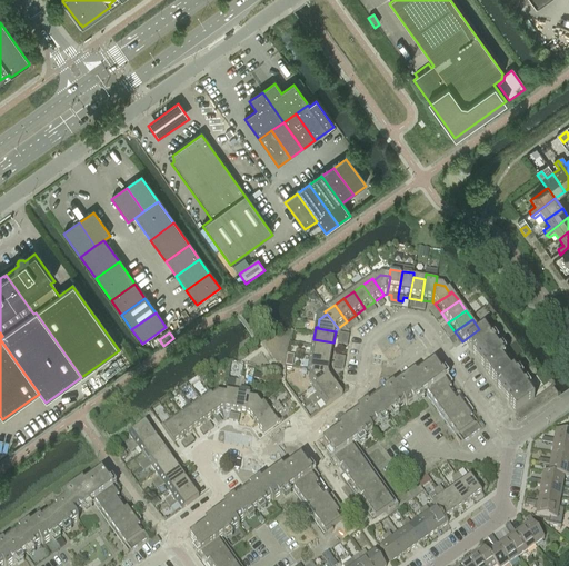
[(465,346),(490,380),(509,368),(483,333),(465,346)]
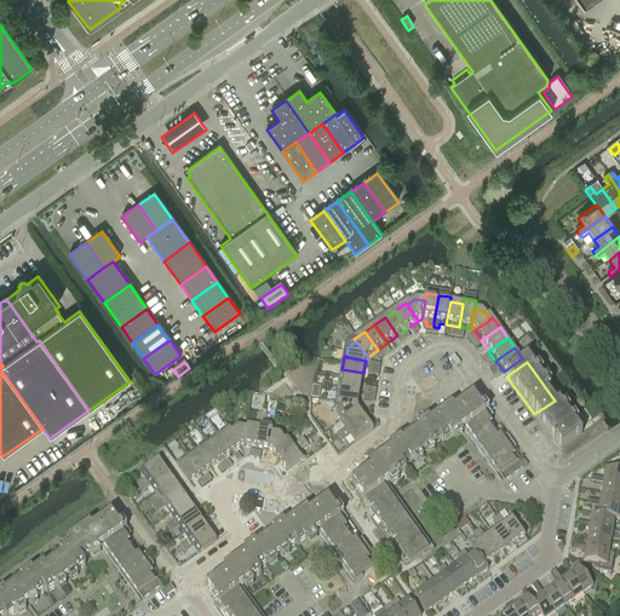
[(342,369),(339,381),(361,385),(363,373),(342,369)]
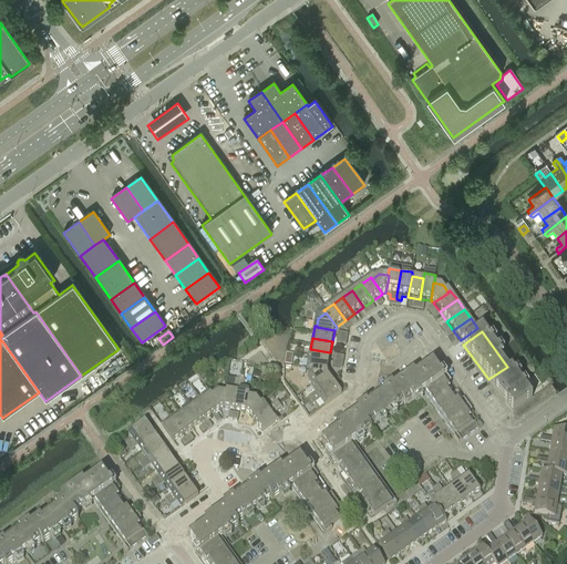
[(310,349),(308,360),(329,363),(330,352),(310,349)]
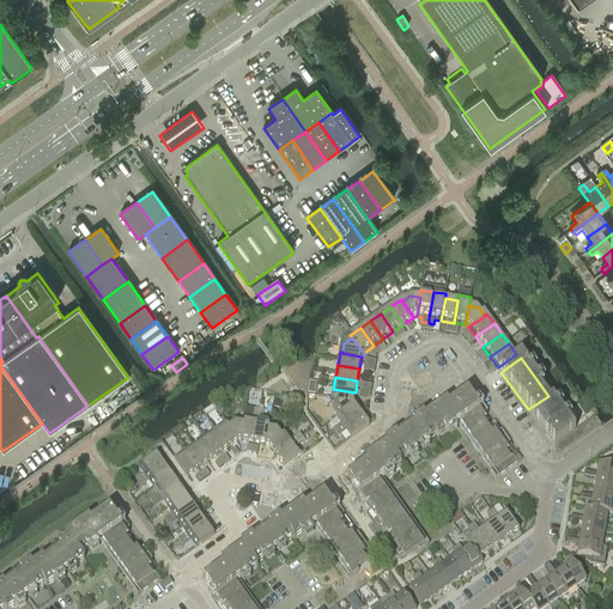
[(332,402),(334,402),(353,405),(356,393),(333,389),(332,402)]
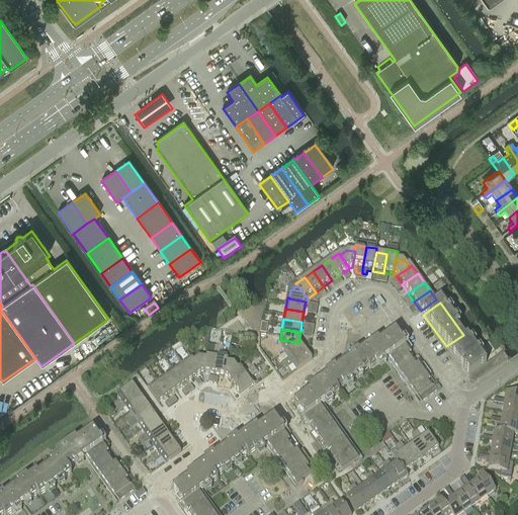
[(368,372),(369,374),(389,361),(421,407),(437,395),(395,335),(378,346),(377,344),(359,357),(358,357),(368,372)]
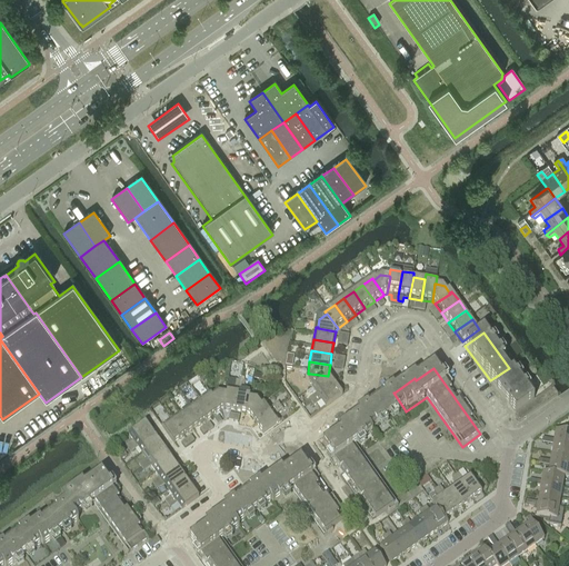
[(509,368),(490,380),(516,416),(533,403),(509,368)]
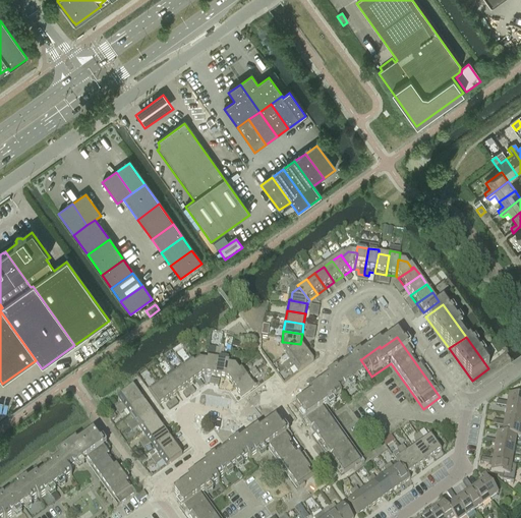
[(283,350),(287,356),(288,357),(301,347),(300,344),(284,342),(283,350)]
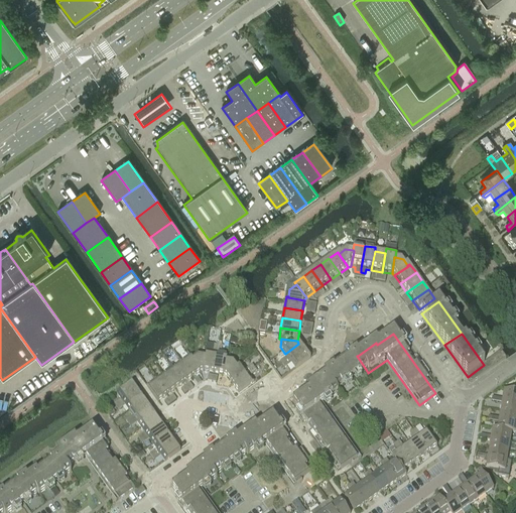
[(280,365),(282,368),(304,353),(298,344),(285,354),(284,353),(282,355),(286,360),(280,365)]
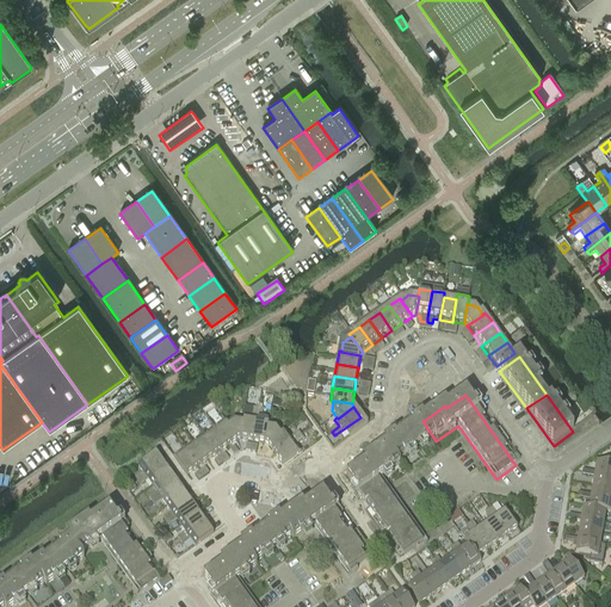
[(244,420),(244,423),(241,443),(253,444),(258,413),(253,412),(252,421),(244,420)]
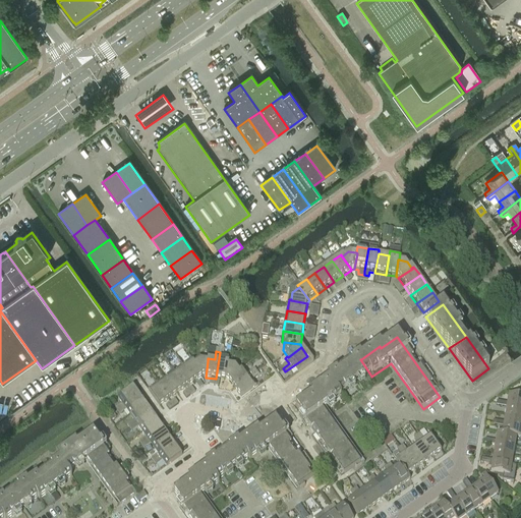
[(220,352),(216,379),(226,381),(228,364),(229,364),(229,362),(223,361),(224,353),(223,352),(220,352)]
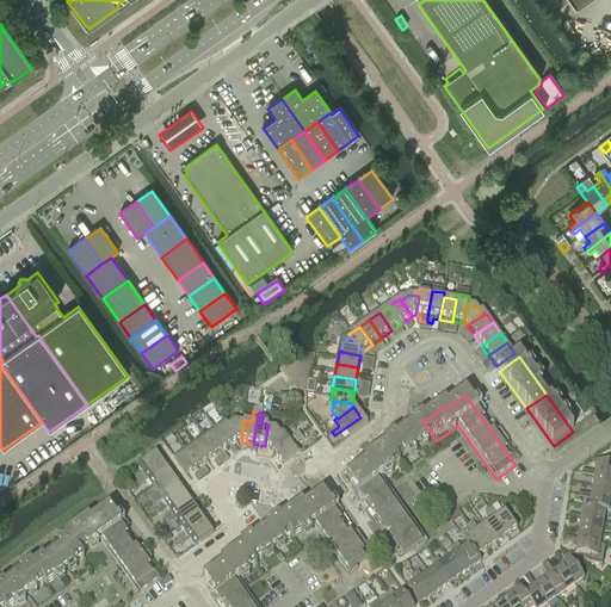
[(368,427),(360,417),(334,435),(337,439),(345,434),(350,440),(368,427)]
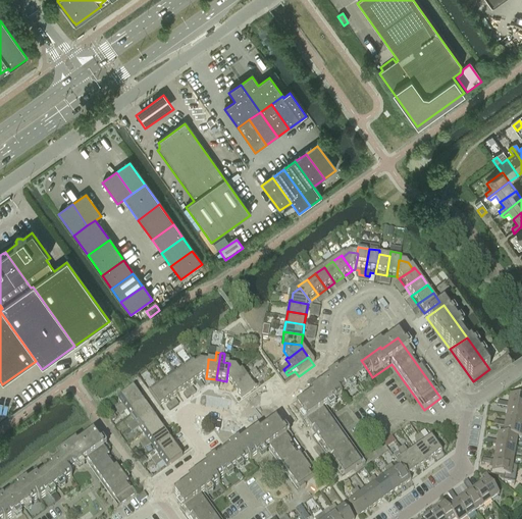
[(327,381),(328,383),(329,383),(340,398),(341,398),(371,375),(361,360),(362,360),(360,358),(327,381)]
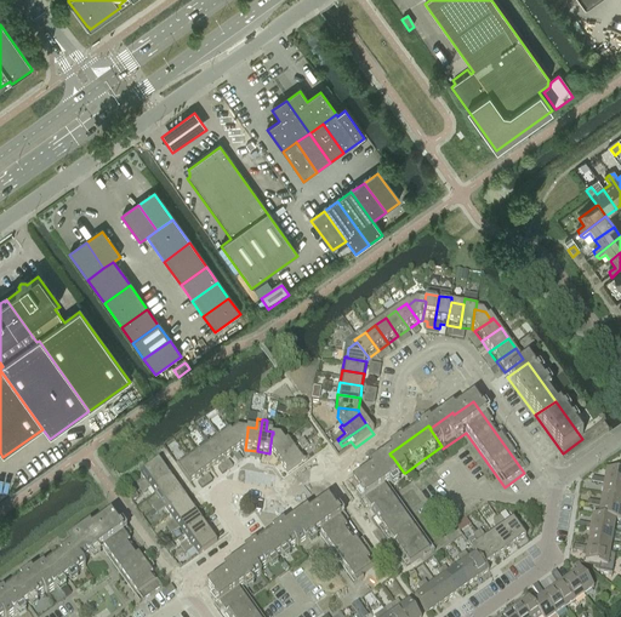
[(240,450),(245,450),(248,430),(238,428),(229,434),(240,450)]
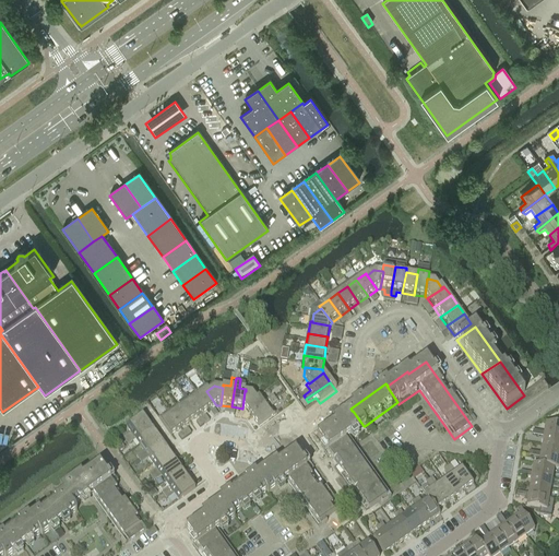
[(206,391),(205,389),(195,395),(207,412),(216,405),(206,391)]
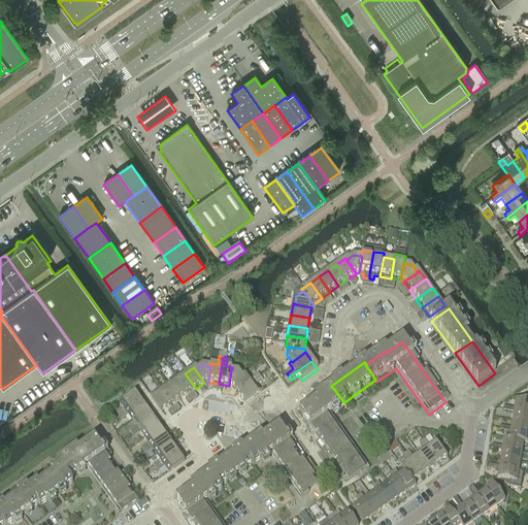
[(231,388),(245,378),(244,378),(240,370),(232,369),(231,369),(229,386),(231,388)]
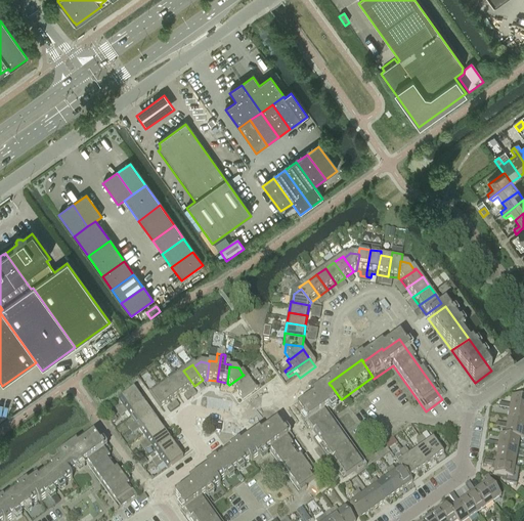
[(194,386),(183,371),(175,377),(186,392),(194,386)]
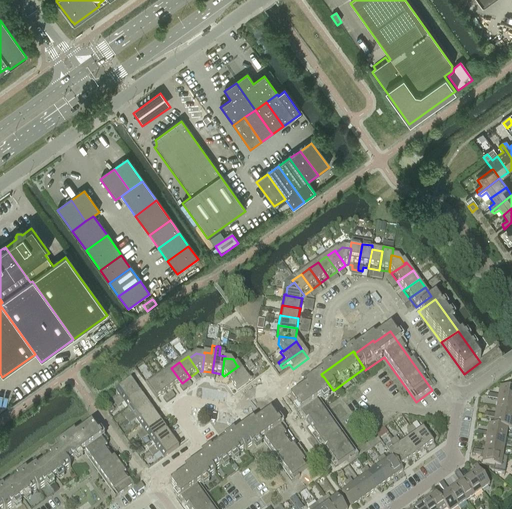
[(224,376),(230,384),(252,369),(250,365),(243,370),(239,364),(237,366),(238,366),(224,376)]
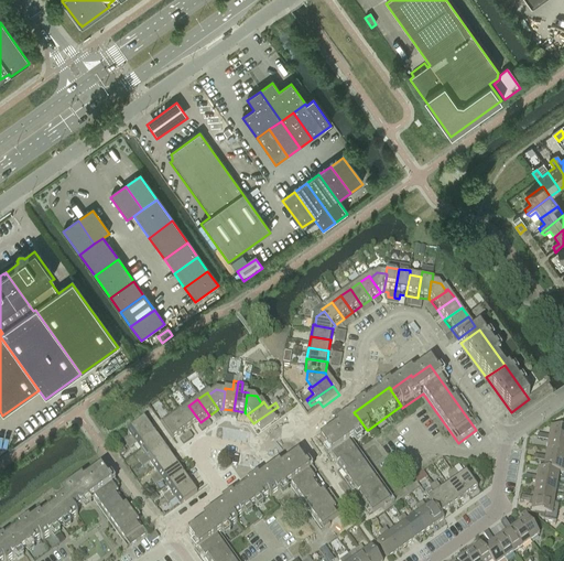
[(201,422),(188,406),(179,412),(191,430),(201,422)]
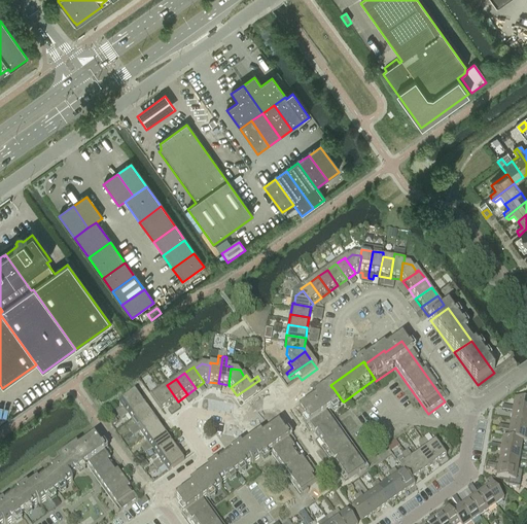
[(261,383),(259,380),(237,395),(244,405),(259,393),(255,387),(261,383)]
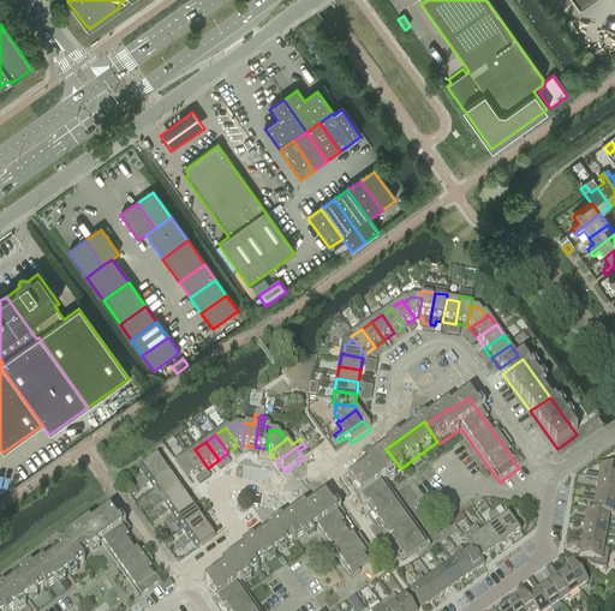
[(195,449),(185,456),(198,474),(208,468),(195,449)]
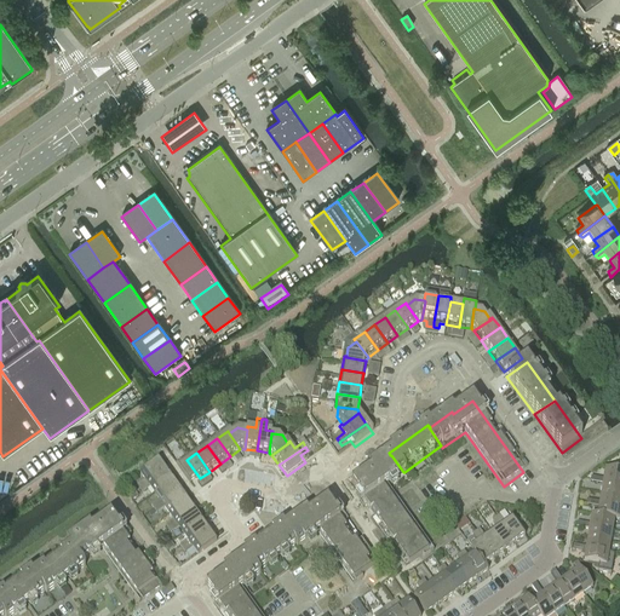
[(391,455),(390,455),(368,471),(371,473),(351,487),(409,568),(429,554),(384,490),(406,475),(405,472),(403,472),(391,455)]
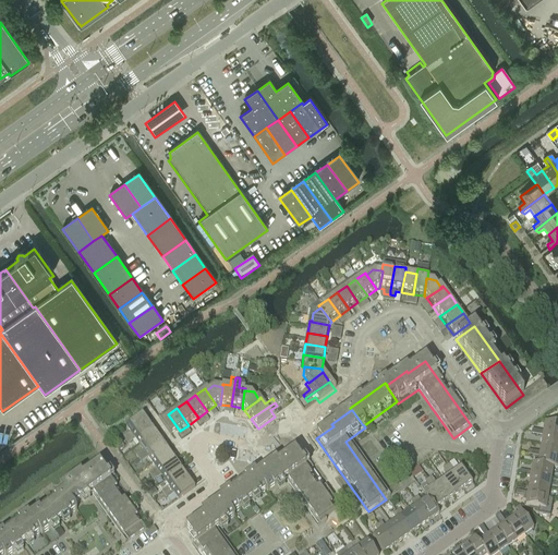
[(180,431),(168,414),(158,422),(170,438),(180,431)]
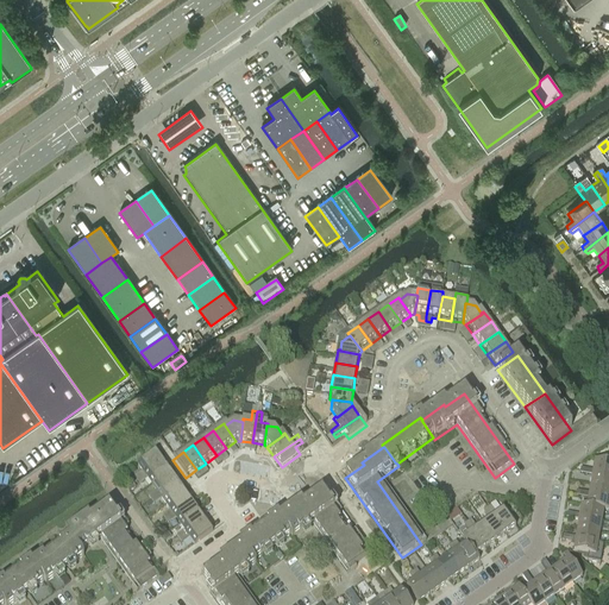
[(137,485),(163,466),(155,455),(137,468),(142,476),(135,480),(137,485)]
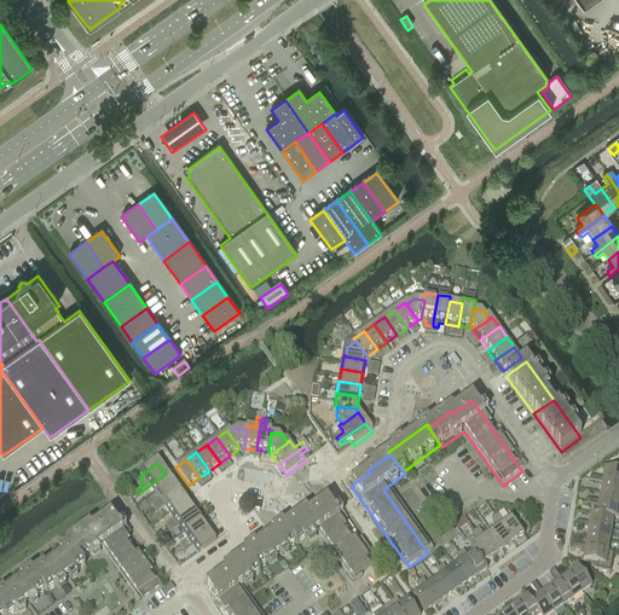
[(618,475),(605,473),(603,482),(602,485),(618,487),(618,475)]
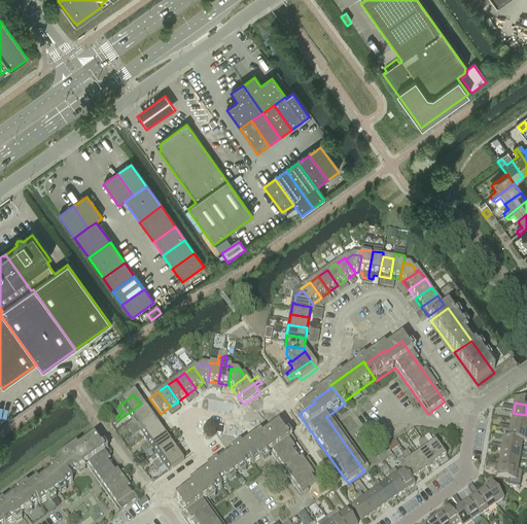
[(132,423),(147,412),(141,404),(118,420),(120,423),(128,418),(132,423)]
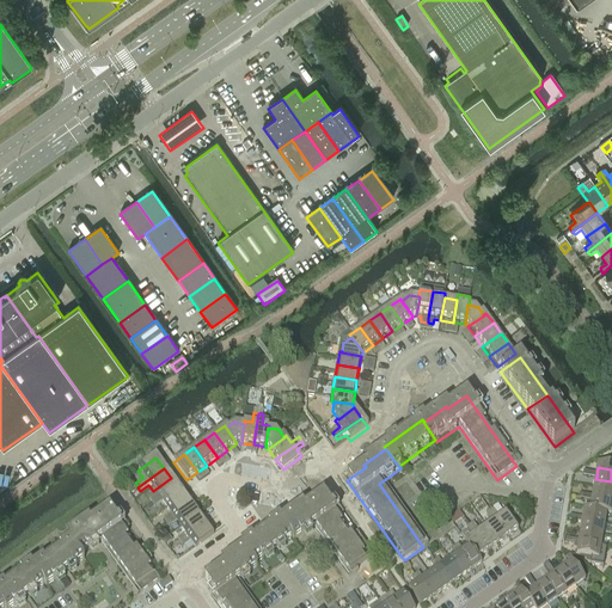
[(611,493),(611,481),(595,479),(597,477),(589,476),(589,480),(595,481),(594,491),(611,493)]
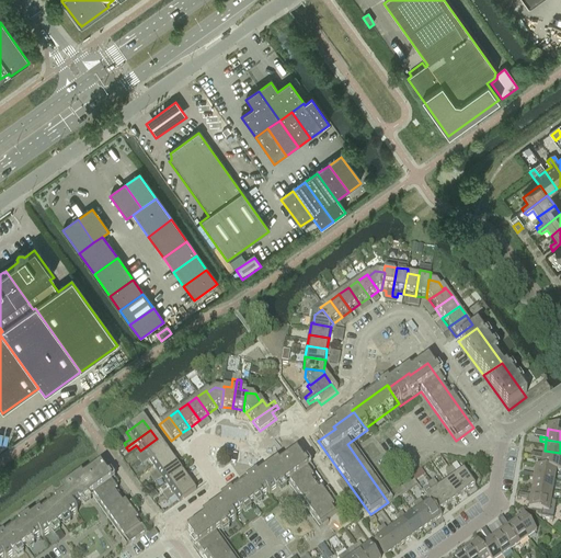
[(139,465),(163,448),(157,439),(140,451),(144,456),(136,462),(139,465)]
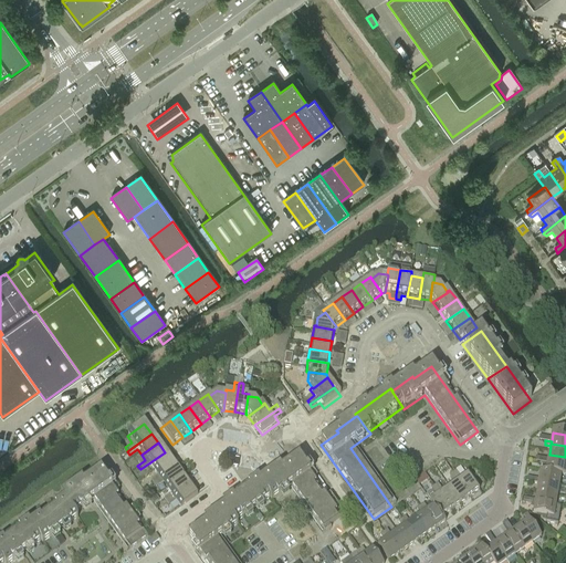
[(154,473),(171,461),(165,452),(140,469),(143,472),(150,468),(154,473)]
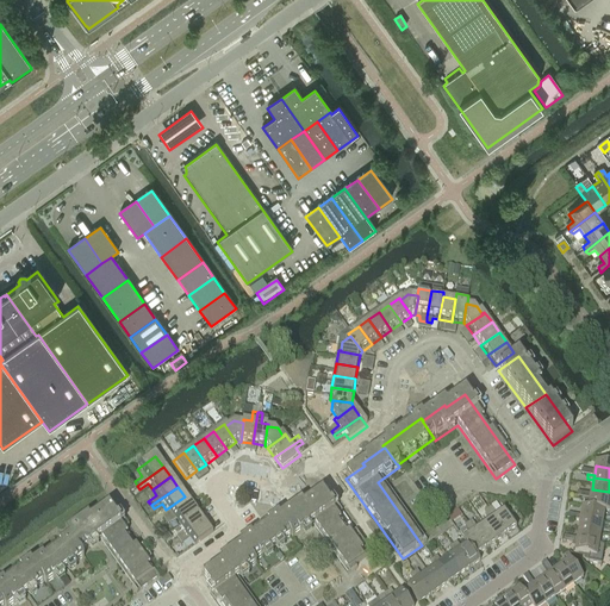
[(609,504),(609,492),(592,489),(590,498),(590,500),(609,504)]
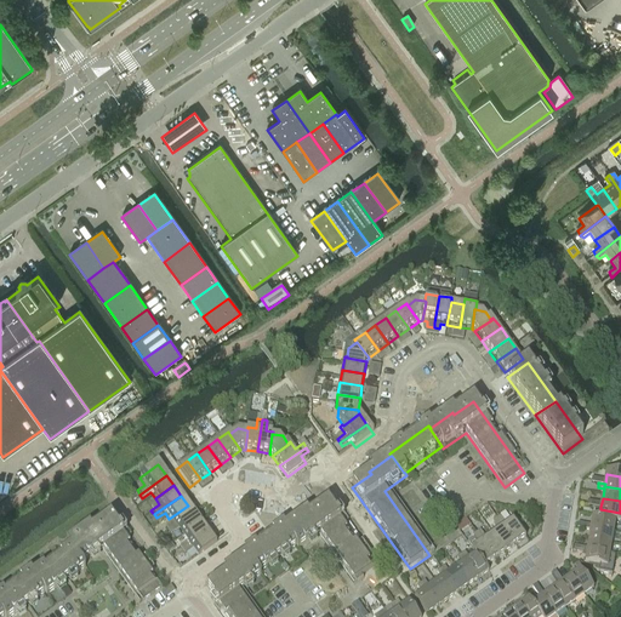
[(296,549),(296,550),(297,553),(320,536),(354,584),(374,570),(328,504),(308,519),(307,516),(285,531),(284,532),(296,549)]
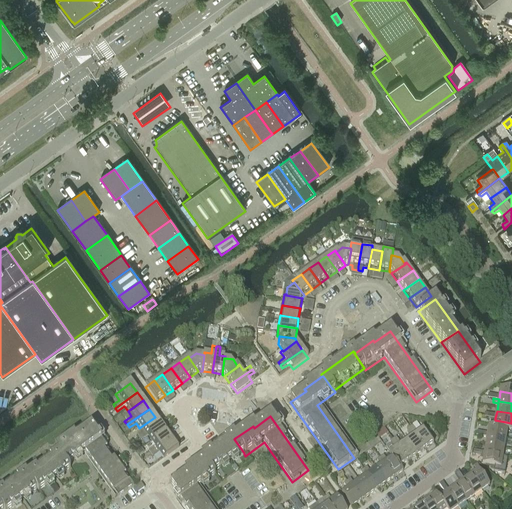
[(139,441),(160,425),(155,417),(139,428),(143,433),(136,438),(139,441)]
